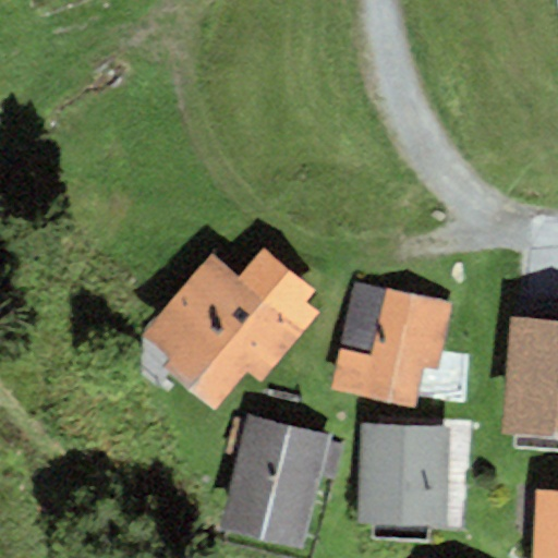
[(213,255),(141,337),(169,363),(162,370),(215,414),(250,374),(261,384),(318,315),(305,303),(314,293),(265,250),(239,278),(213,255)]
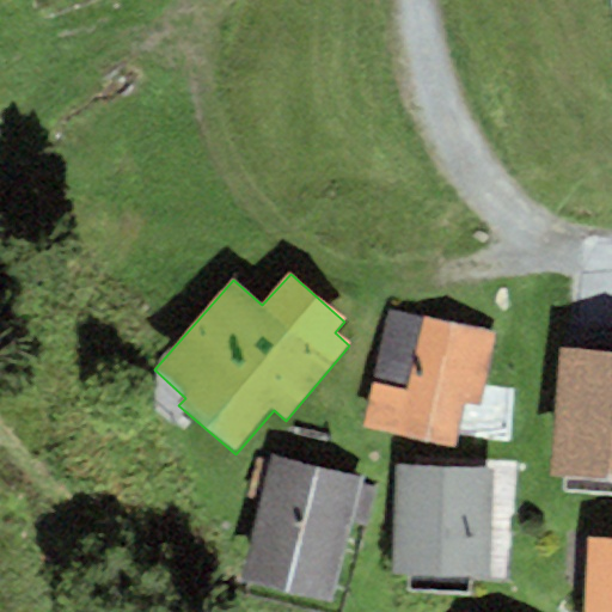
[(495,334),(389,312),(361,429),(457,451),(465,403),(482,405),(495,334)]
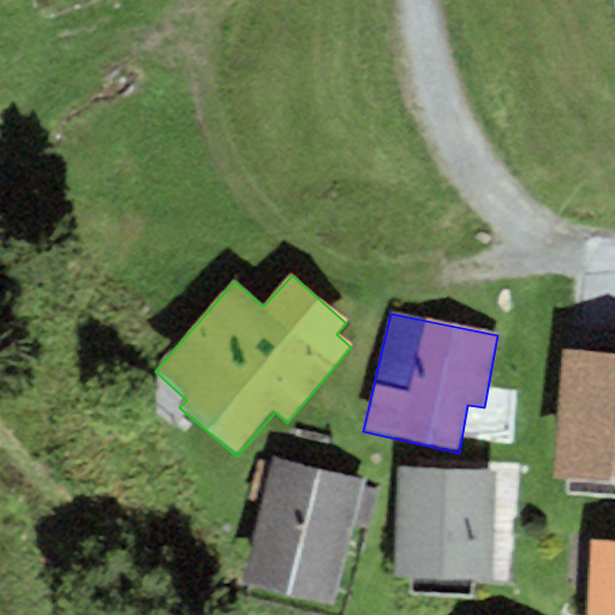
[(614,354),(562,352),(553,479),(614,484),(614,354)]
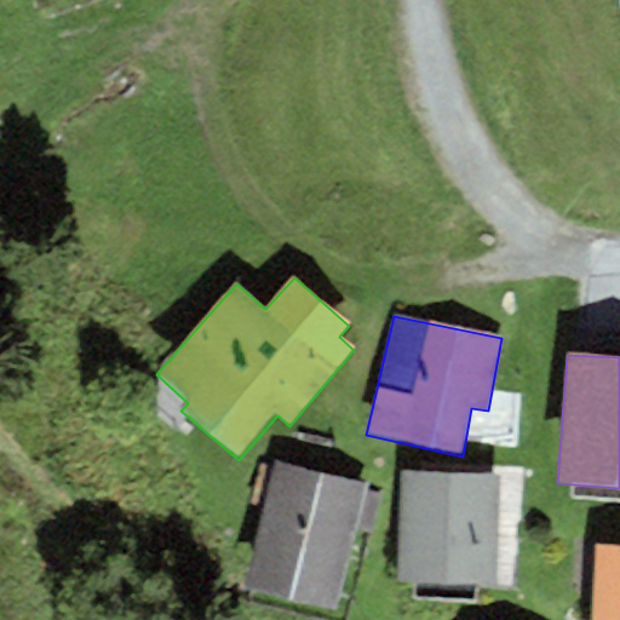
[(334,613),(367,484),(277,461),(245,590),(334,613)]
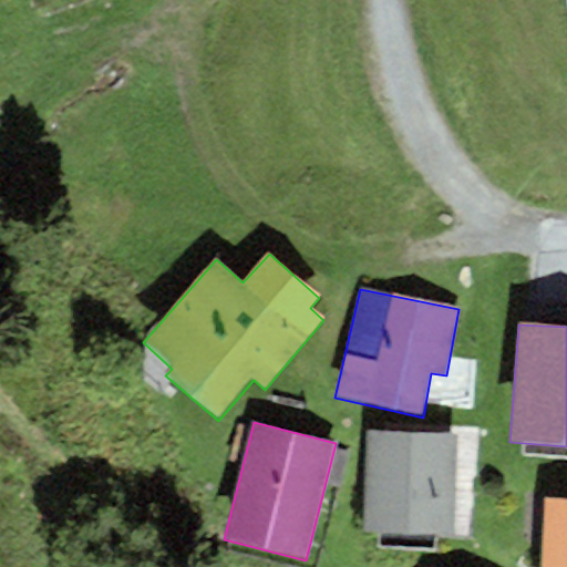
[(452,536),(455,436),(369,433),(366,534),(452,536)]
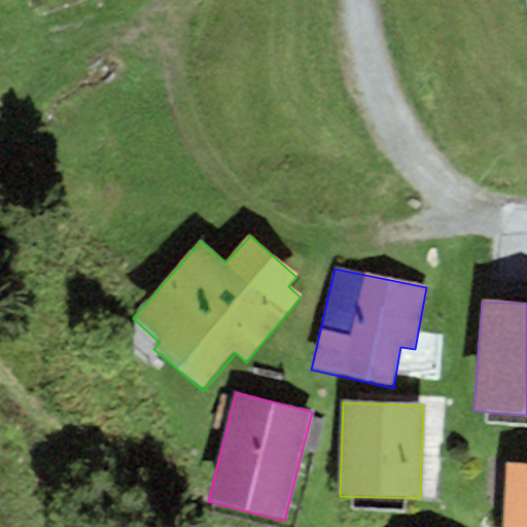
[(526,526),(526,464),(507,464),(503,526),(526,526)]
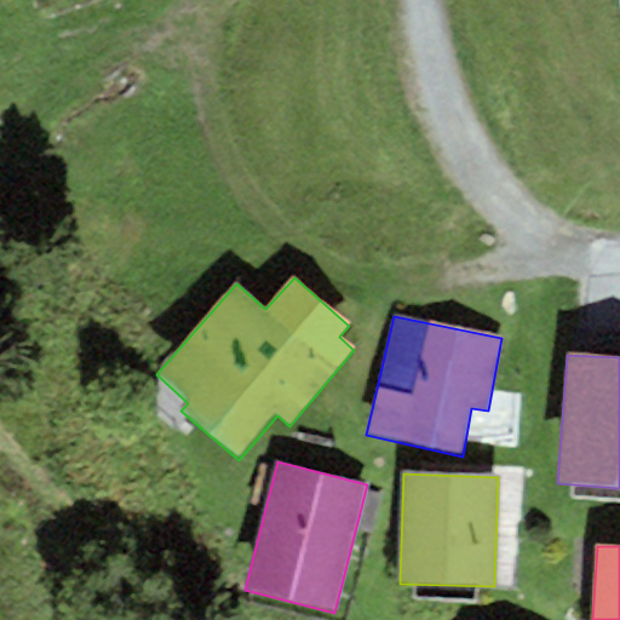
All buildings are outlined.
